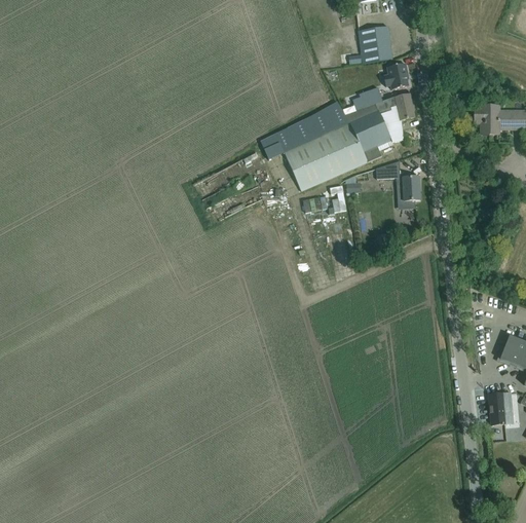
[(387,26),(378,27),(358,29),(363,62),(392,59),(387,26)]
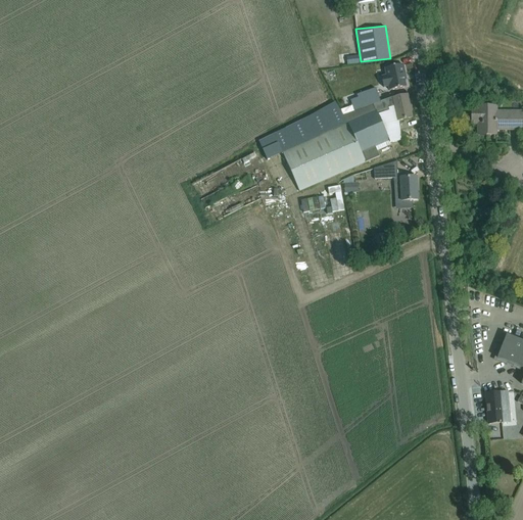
[(406,84),(403,73),(405,72),(402,62),(385,65),(386,74),(381,75),(383,85),(388,84),(389,88),(406,84)]
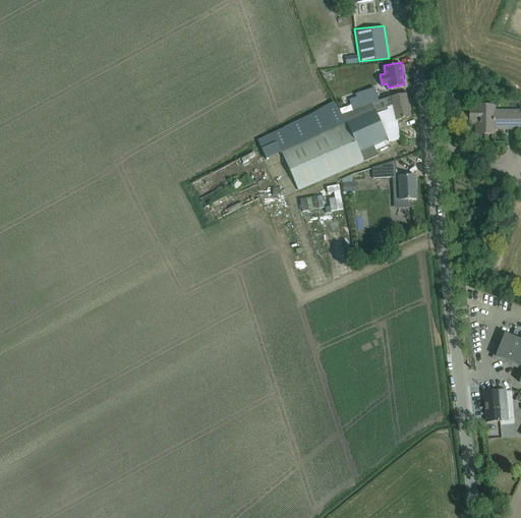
[(356,93),(360,106),(379,99),(374,85),(356,93)]
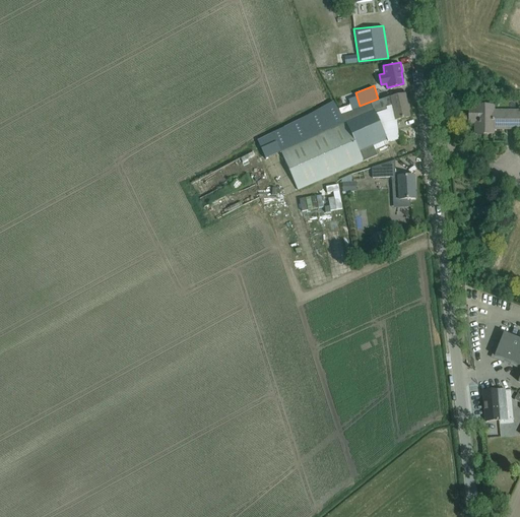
[(272,131),(257,138),(266,156),(280,149),(298,188),(363,158),(377,152),(373,143),(387,137),(388,138),(398,137),(396,117),(409,115),(405,91),(390,94),(378,99),(352,108),(340,113),(337,108),(333,100),(307,115),(272,131)]
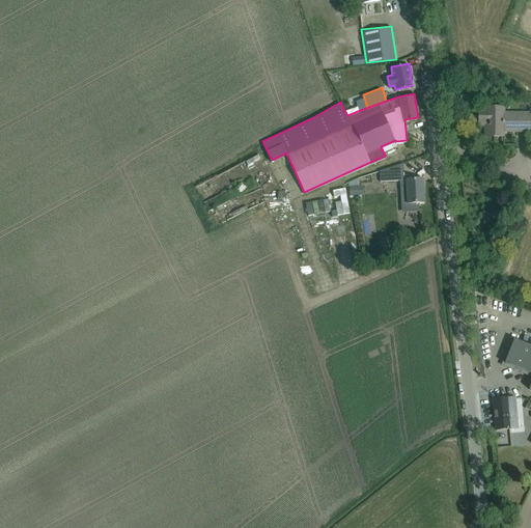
[(504,106),(496,106),(485,106),(485,108),(479,108),(479,119),(485,119),(485,135),(504,135),(504,130),(530,130),(530,111),(504,111),(504,106)]
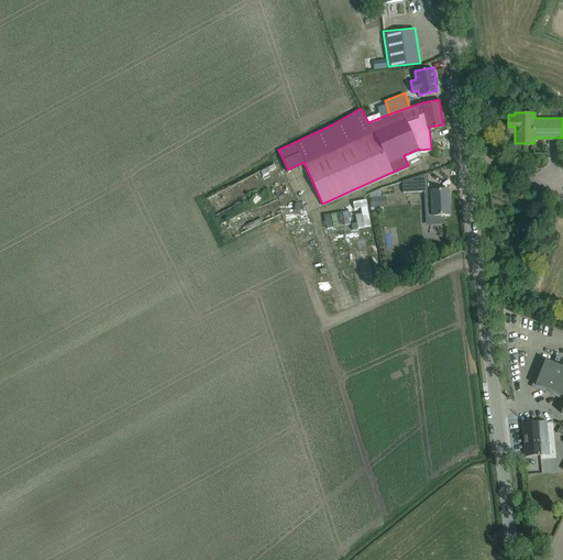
[(271,168),(283,163),(280,157),(268,163),(271,168)]
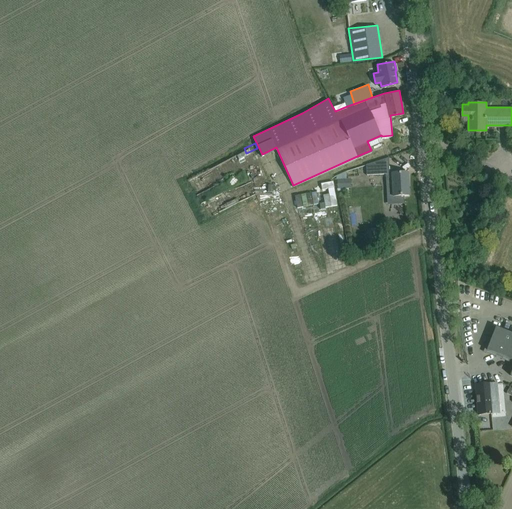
[(389,156),(366,163),(346,169),(346,174),(389,172),(389,156)]
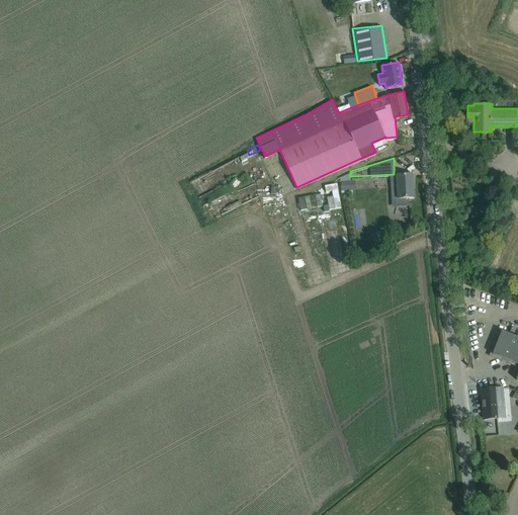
[(396,174),(398,196),(414,195),(413,173),(396,174)]
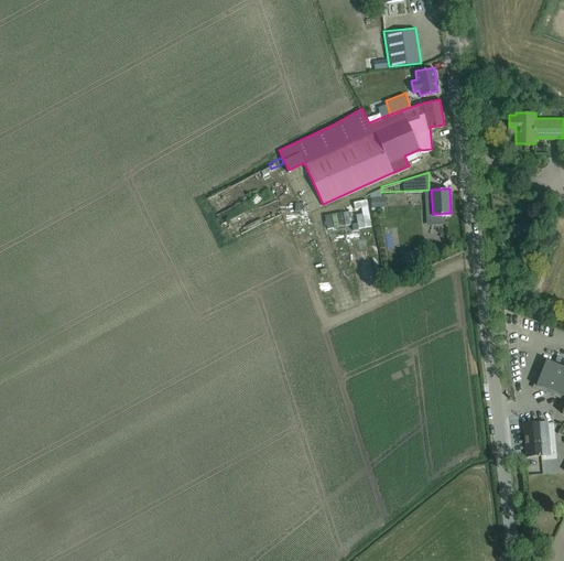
[(310,196),(302,197),(304,205),(311,203),(310,196)]
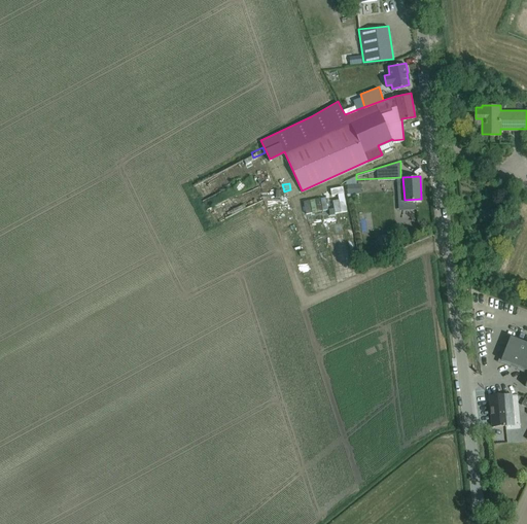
[(338,250),(336,240),(341,239),(338,224),(331,225),(331,223),(326,224),(331,251),(338,250)]
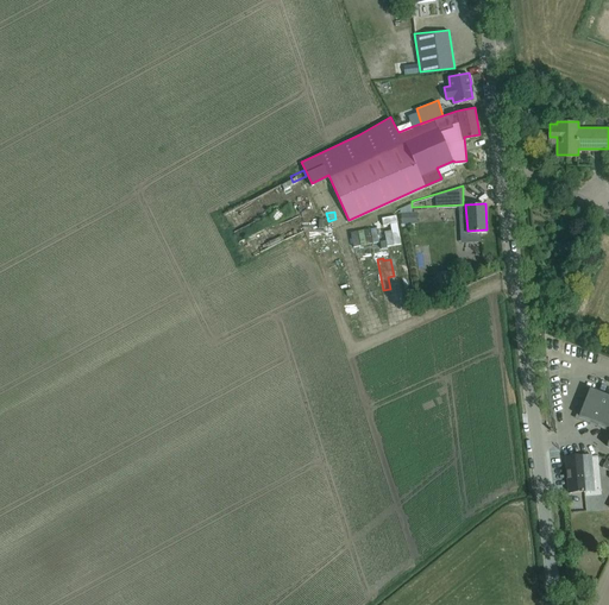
[(608,438),(607,443),(608,443),(608,394),(590,386),(579,414),(608,426),(608,438)]
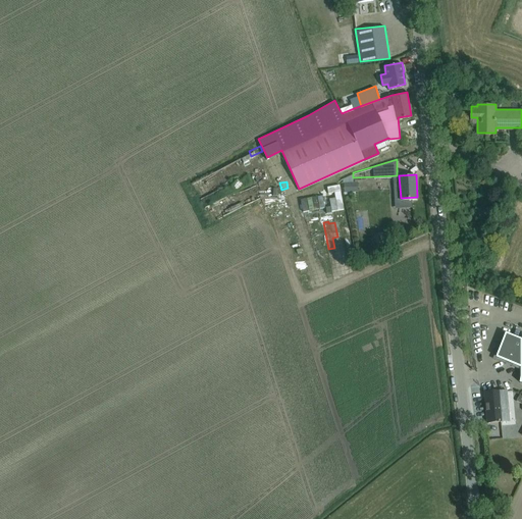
[(508,407),(507,399),(506,388),(484,391),(487,421),(509,419),(508,407)]
